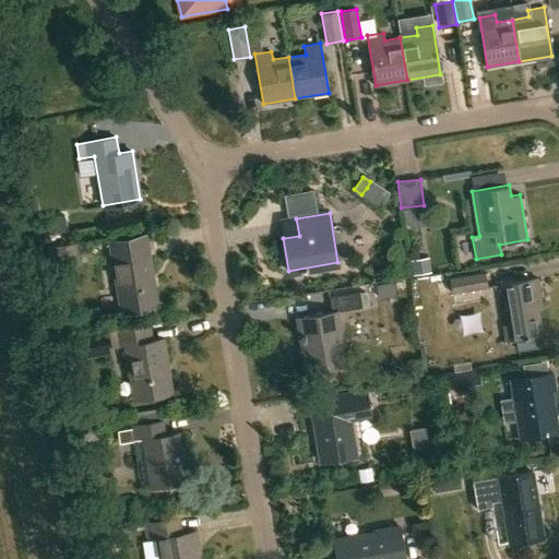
[(156,302),(145,237),(110,242),(121,308),(156,302)]
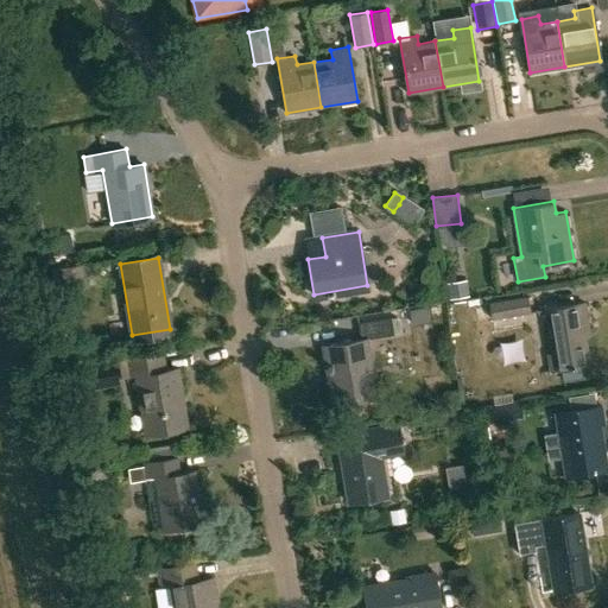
[(447,284),(450,301),(469,297),(467,280),(447,284)]
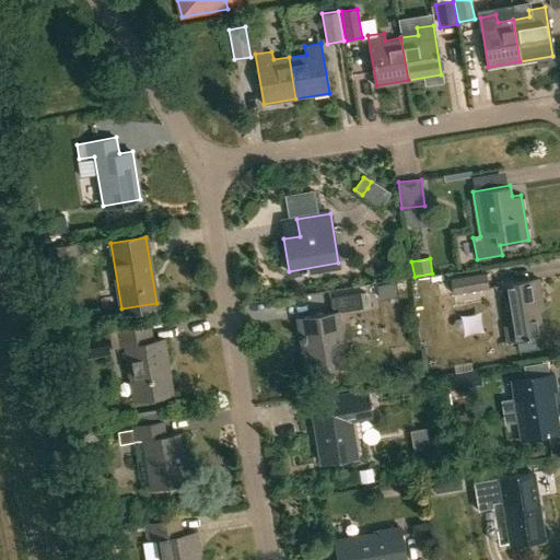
[(486,273),(450,279),(452,294),(488,289),(486,273)]
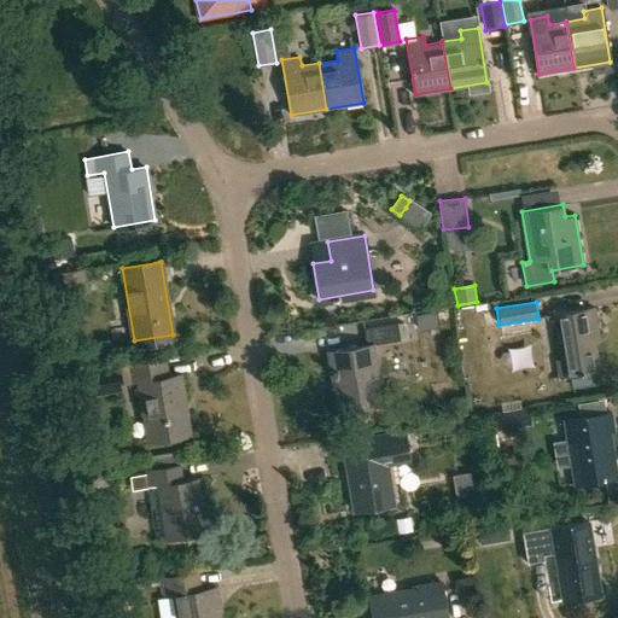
[(598,336),(592,307),(552,314),(560,359),(557,360),(560,377),(599,369),(592,337),(598,336)]
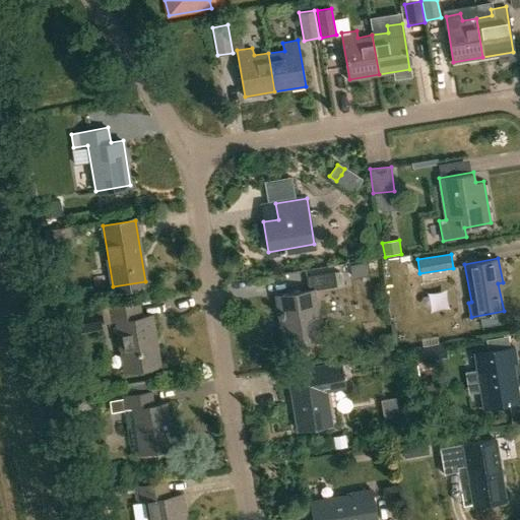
[(367,262),(352,265),(349,265),(351,275),(351,278),(369,275),(367,262)]
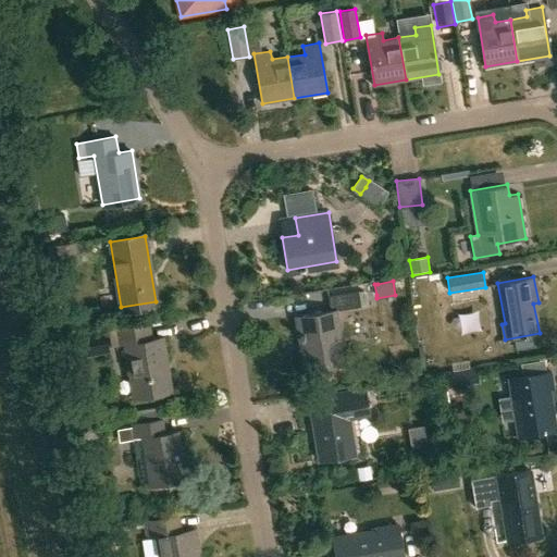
[(360,306),(357,291),(327,296),(330,310),(296,316),(305,371),(344,364),(335,310),(360,306)]
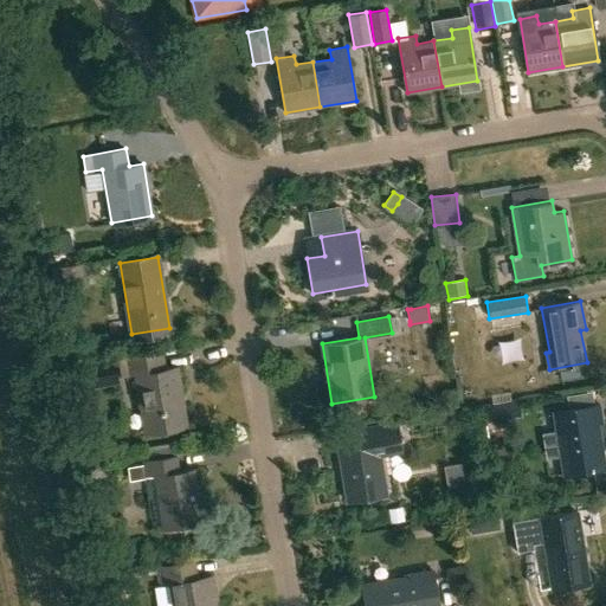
[(165,369),(161,353),(103,362),(107,378),(135,373),(146,432),(187,425),(176,367),(165,369)]
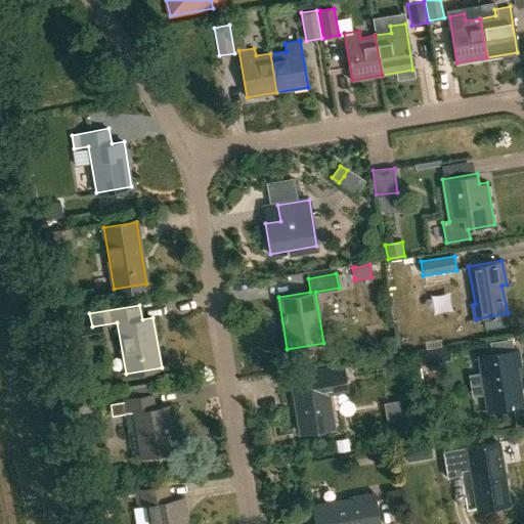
[(434,349),(419,352),(421,365),(437,363),(434,349)]
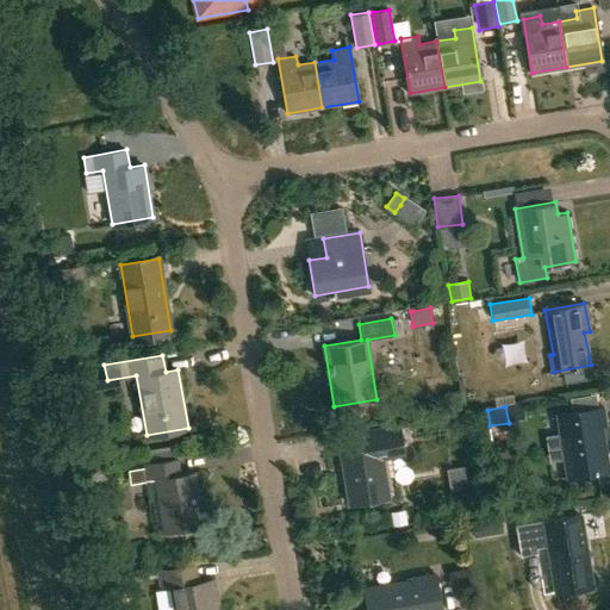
[(604,422),(602,408),(556,414),(567,477),(608,471),(601,423),(604,422)]
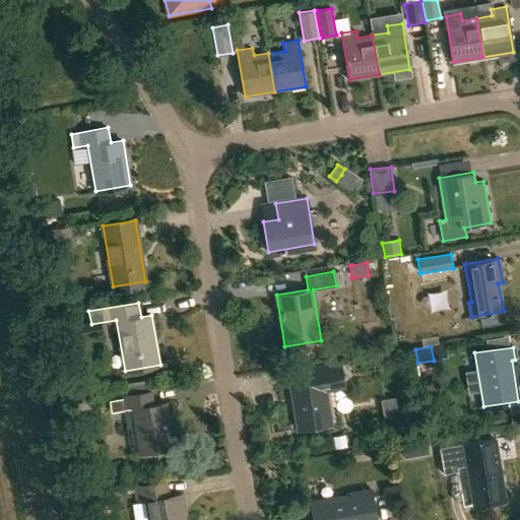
[(345,387),(340,361),(300,368),(303,382),(289,384),(298,430),(332,424),(326,390),(345,387)]
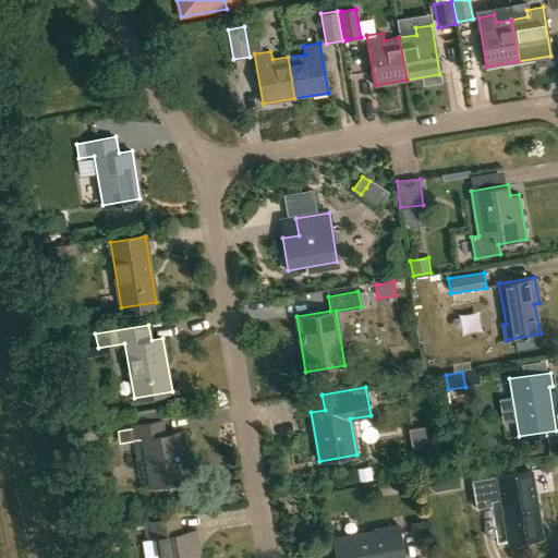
[(177,432),(173,433),(164,434),(161,421),(132,425),(134,438),(142,437),(145,458),(132,460),(135,484),(148,482),(149,485),(184,480),(177,432)]
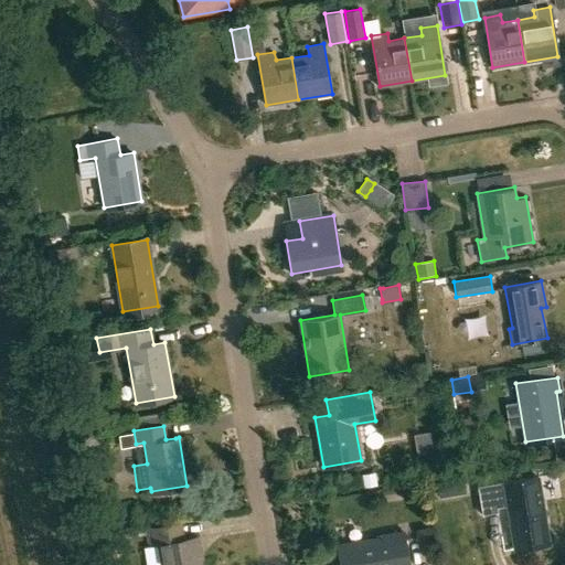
[(119,436),(120,448),(136,446),(134,434),(119,436)]
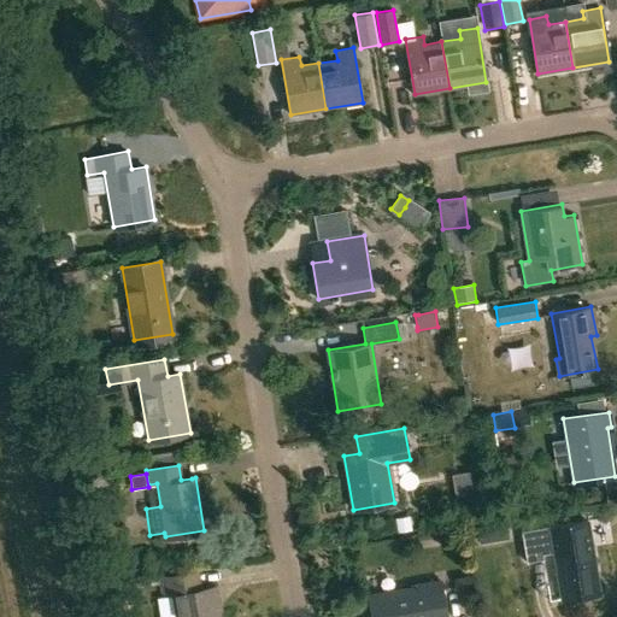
[(404,528),(418,524),(416,510),(401,513),(404,528)]
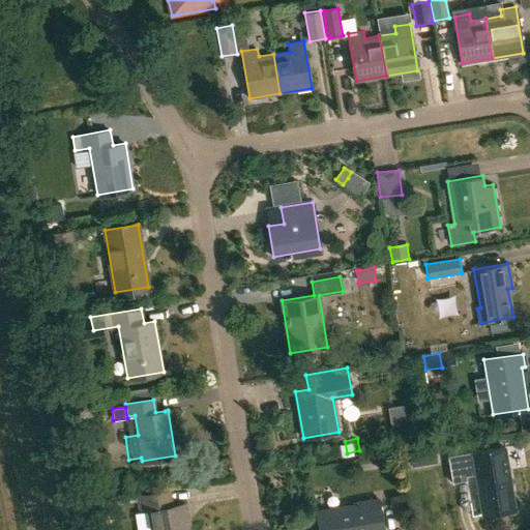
[(466,475),(475,473),(482,514),(514,509),(504,446),(472,452),(473,460),(464,460),(463,453),(448,455),(452,482),(467,479),(466,475)]
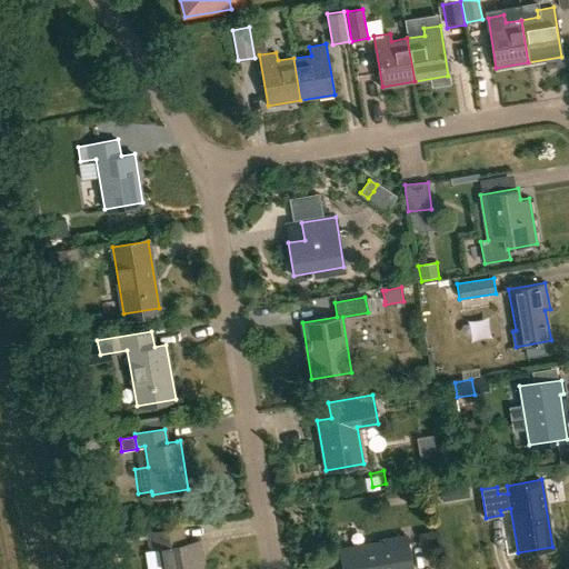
[(469,498),(467,483),(439,488),(442,502),(469,498)]
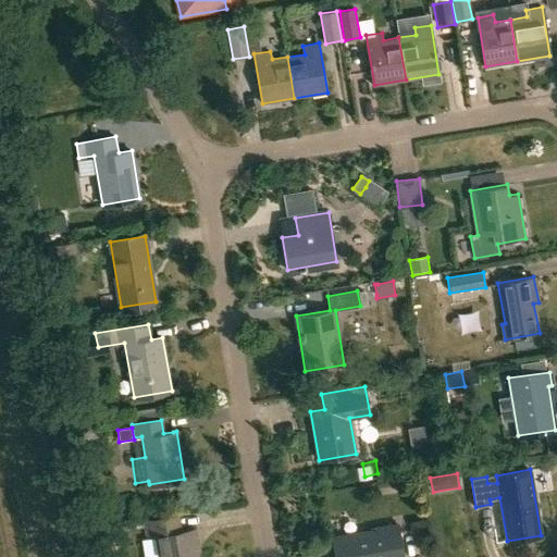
[(177,516),(145,521),(148,539),(157,536),(160,556),(198,556),(194,530),(181,532),(177,516)]
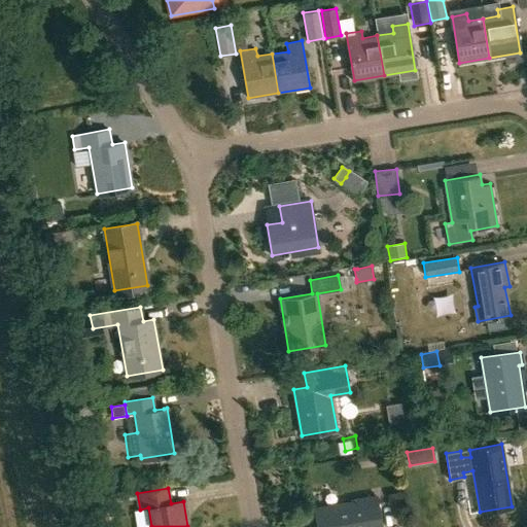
[(382,526),(377,495),(352,499),(352,501),(314,508),(317,526),(382,526)]
